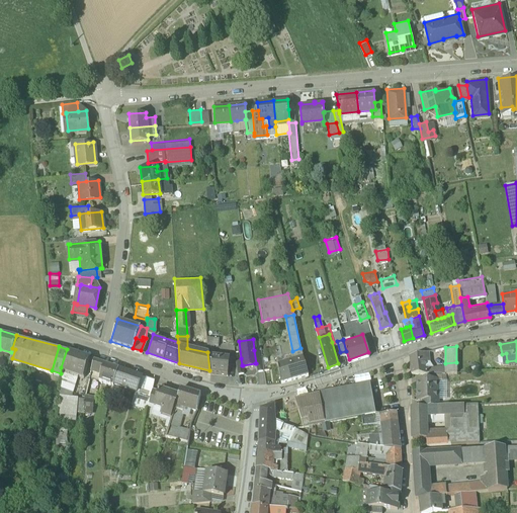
[(292,351),(290,351),(292,358),(277,362),(280,380),(308,372),(303,355),(300,348),(292,351)]
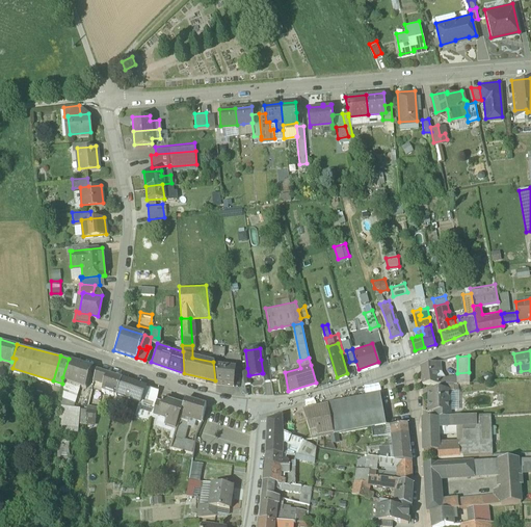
[(91,366),(69,359),(62,377),(85,385),(91,366)]
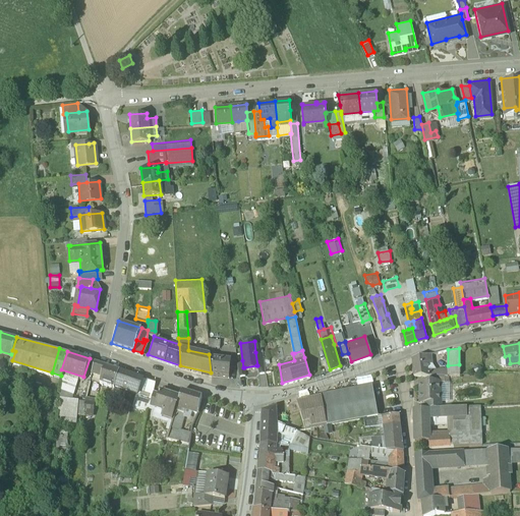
[(263,351),(255,352),(257,365),(256,365),(257,370),(265,369),(263,351)]
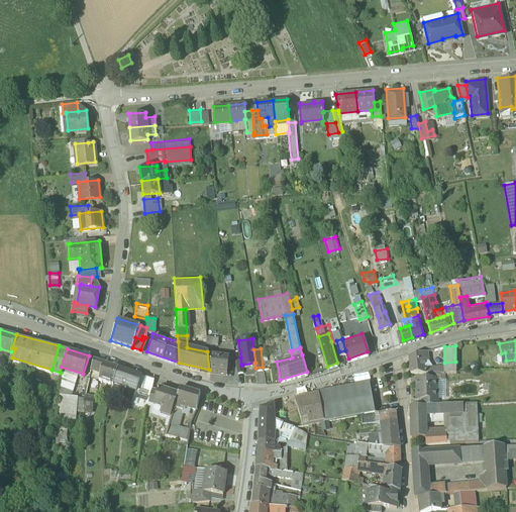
[(423,349),(408,351),(410,369),(424,370),(424,364),(423,352),(423,349)]
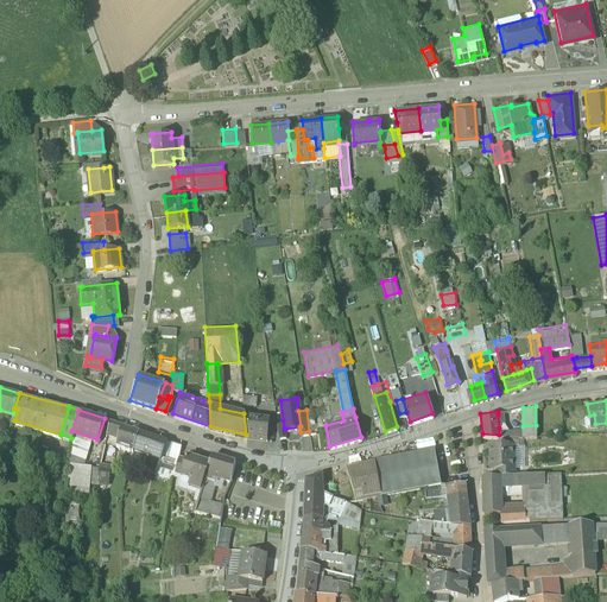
[(269,417),(244,413),(246,435),(266,437),(269,417)]
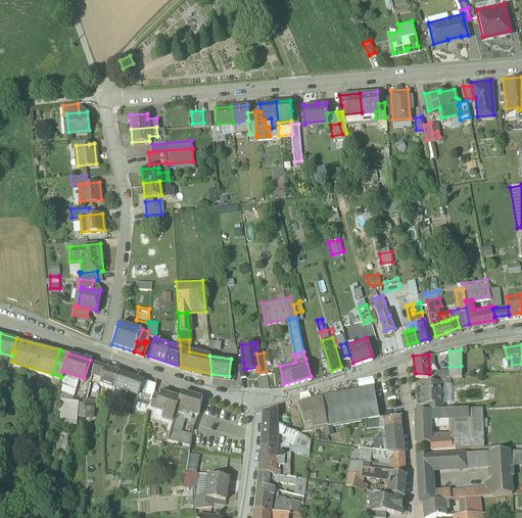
[(507,358),(502,358),(503,364),(505,366),(512,365),(511,357),(507,358)]
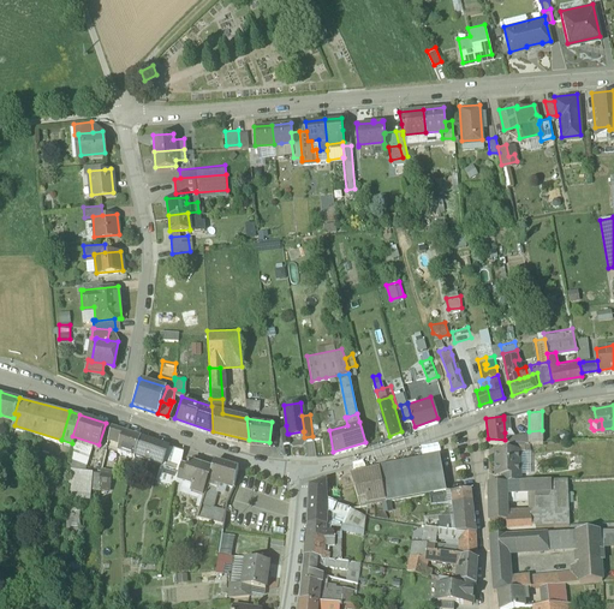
[(286,425),(279,427),(281,441),(288,440),(288,434),(287,434),(286,425)]
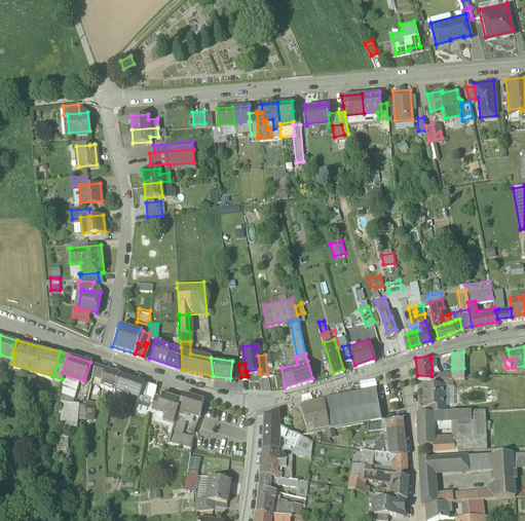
[(119,371),(105,366),(100,383),(114,387),(114,386),(119,371)]
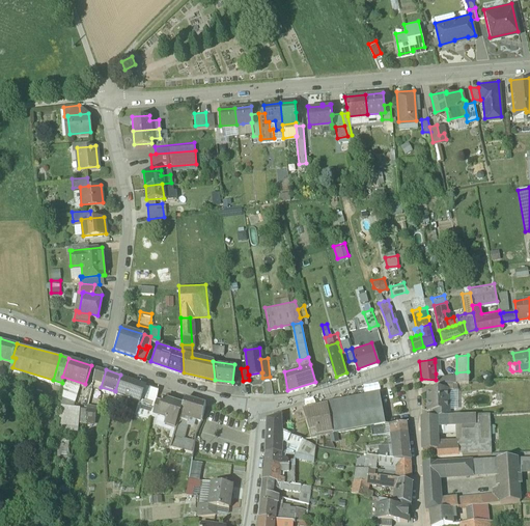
[(144,382),(120,375),(115,390),(138,397),(140,398),(144,382)]
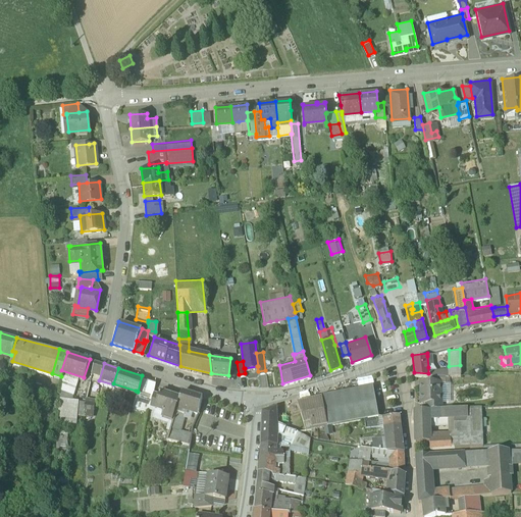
[(155,380),(142,375),(138,392),(136,391),(132,405),(148,409),(149,407),(149,403),(153,390),(155,380)]
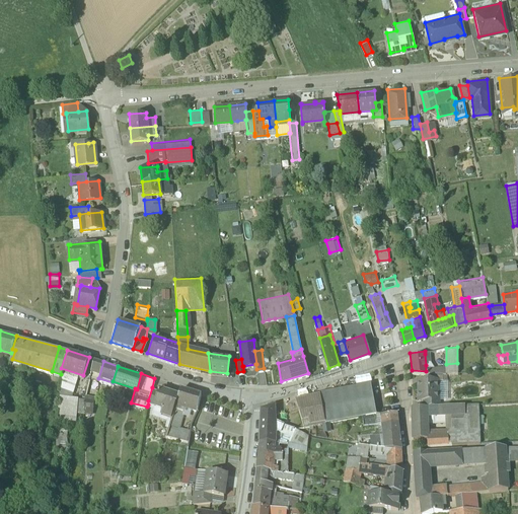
[(428,377),(418,377),(418,390),(417,390),(417,394),(418,394),(418,396),(423,396),(437,396),(437,377),(428,377)]
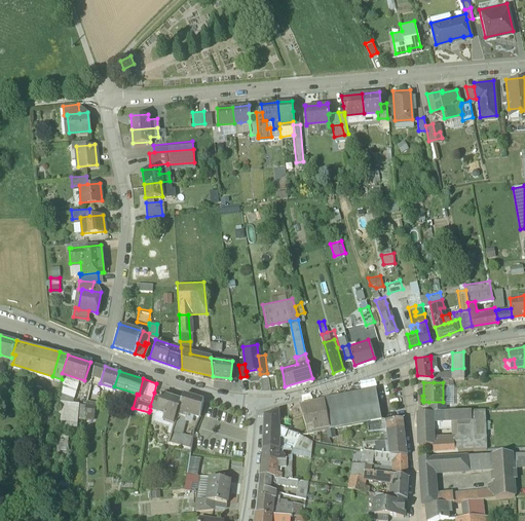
[(329,426),(372,419),(378,418),(381,417),(375,386),(324,396),(324,399),(329,426)]
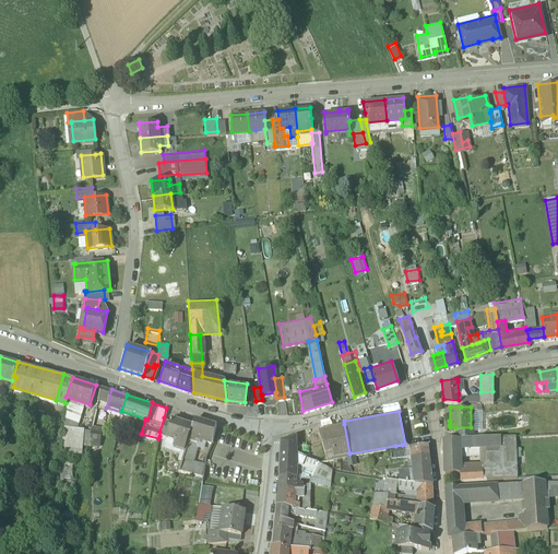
[(192,423),(171,416),(170,420),(166,434),(165,435),(174,438),(173,438),(174,439),(173,445),(185,448),(189,433),(192,423)]
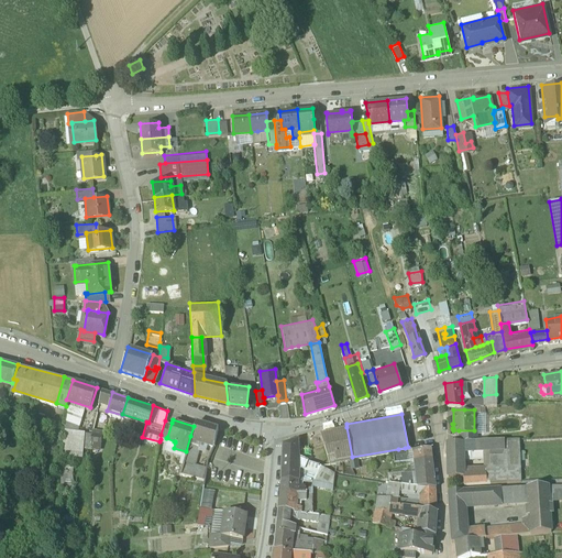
[(186,451),(184,460),(193,462),(199,439),(213,444),(217,426),(196,419),(194,426),(190,436),(186,451)]
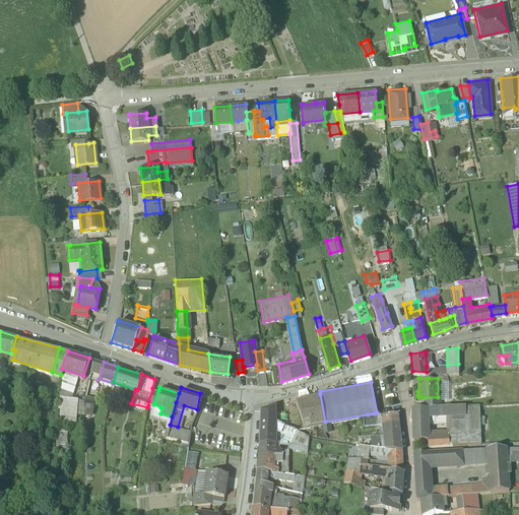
[(158,390),(152,388),(148,401),(154,403),(158,390)]
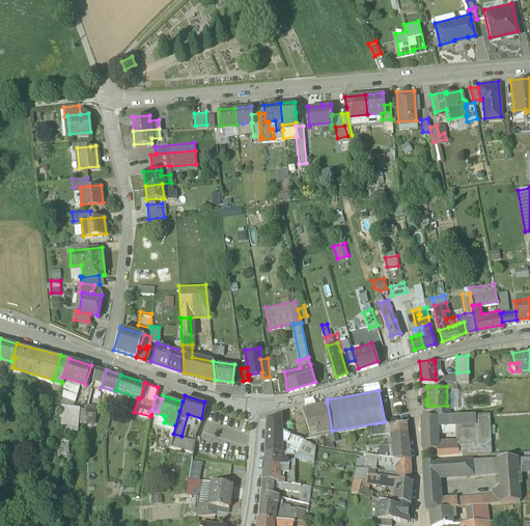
[(84,415),(85,406),(60,403),(59,412),(78,414),(84,415)]
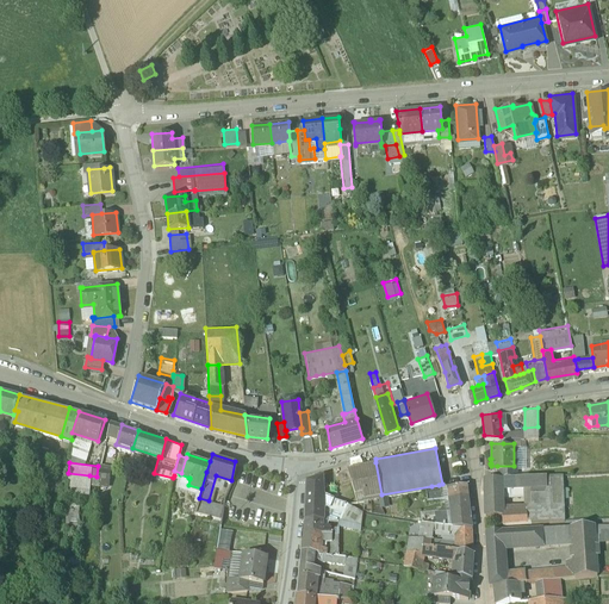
[(356,499),(364,498),(381,494),(376,462),(350,467),(353,475),(349,475),(350,478),(356,499)]
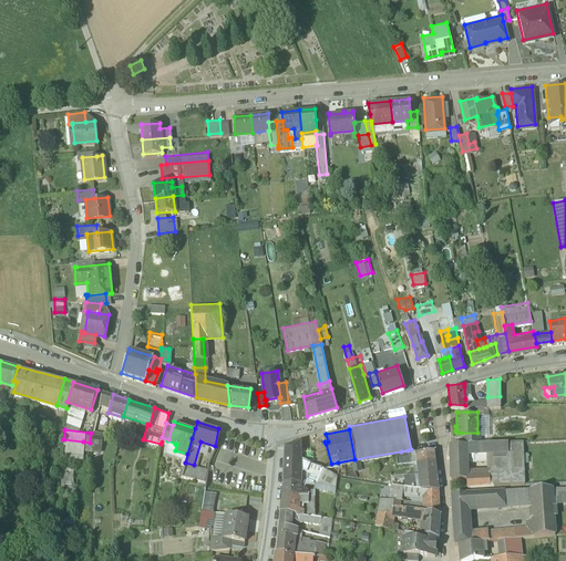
[(102,435),(91,433),(90,443),(101,444),(102,435)]
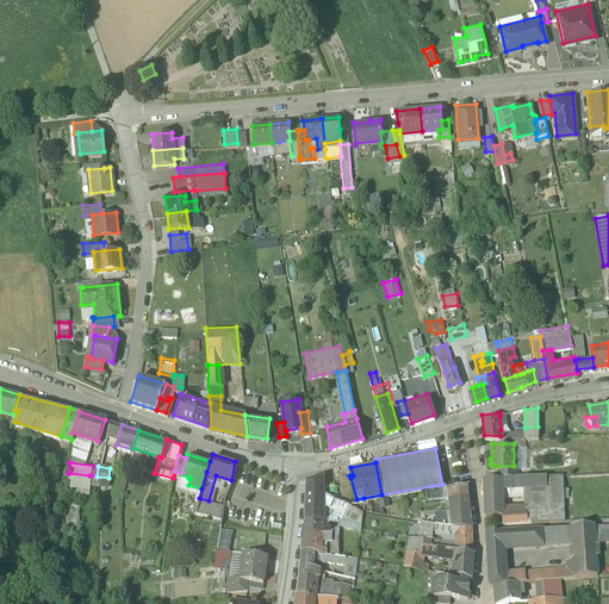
[(347,468),(337,471),(340,481),(350,478),(349,475),(347,468)]
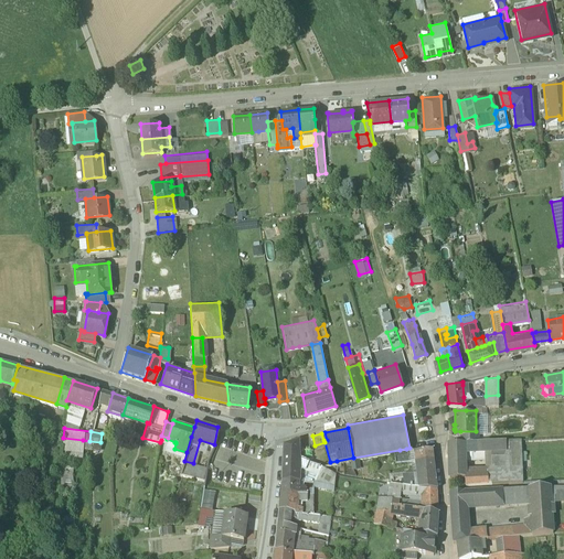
[(483,450),(485,468),(486,468),(491,462),(521,461),(520,437),(506,438),(506,449),(483,450)]
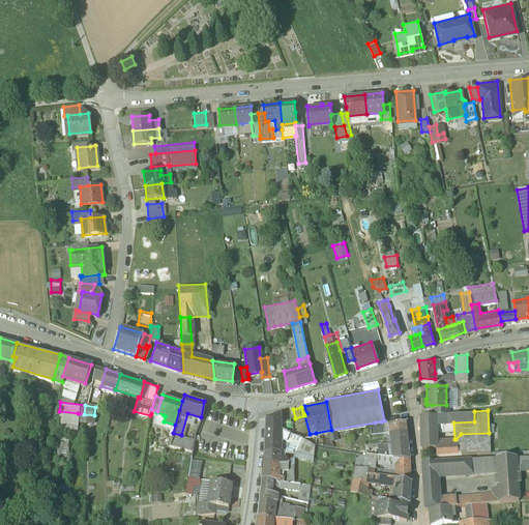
[(77,428),(78,413),(59,411),(58,426),(77,428)]
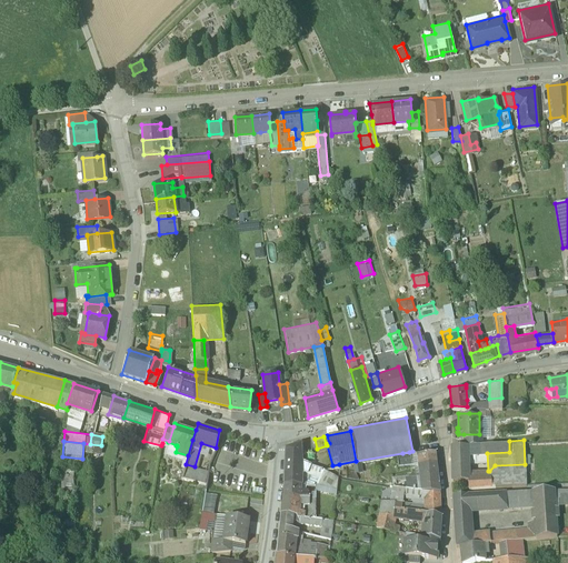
[(287,450),(284,485),(296,486),(298,468),(302,468),(328,478),(326,490),(334,491),(337,473),(324,468),(322,466),(302,459),(300,442),(301,442),(301,441),(288,445),(287,450)]
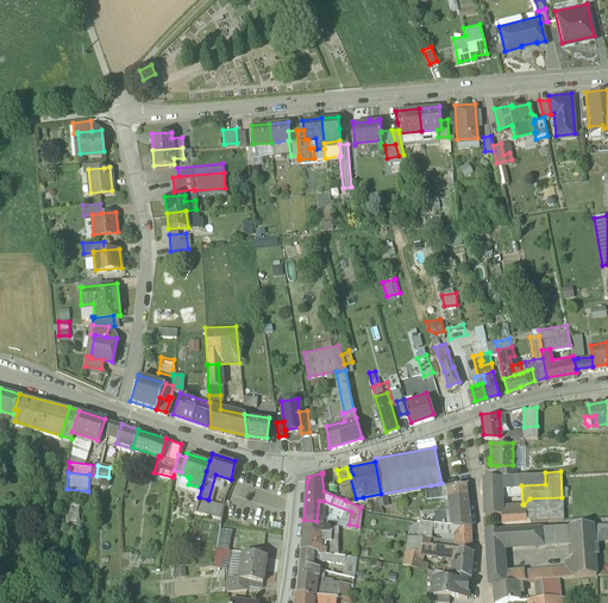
[(545,484),(545,472),(514,473),(501,475),(501,484),(501,487),(521,485),(545,484)]
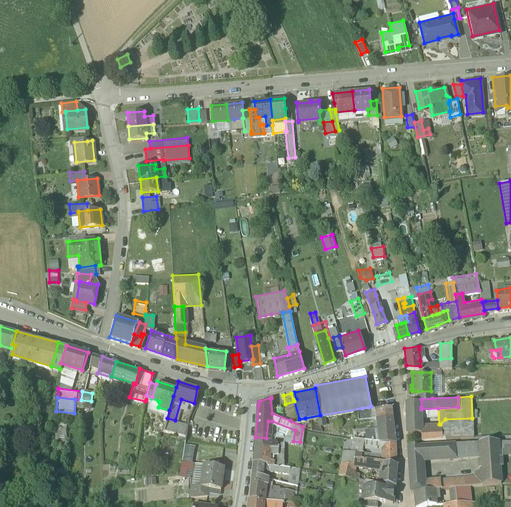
[(417,399),(406,399),(406,416),(421,415),(421,409),(421,407),(421,399),(417,399)]
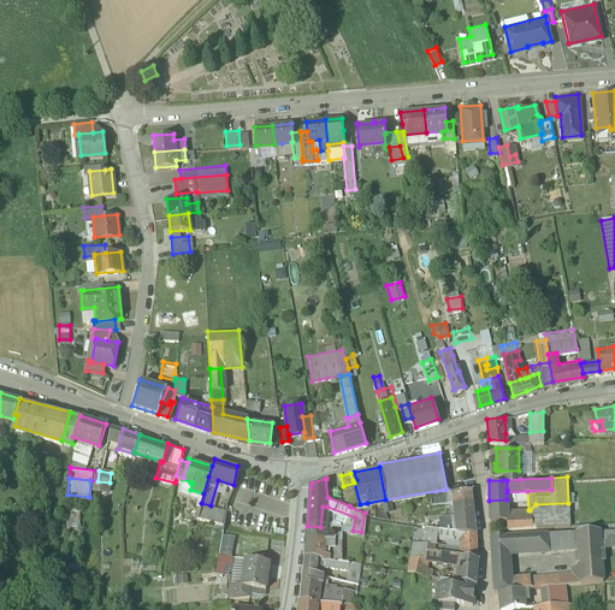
[(471,487),(450,490),(453,501),(472,498),(471,487)]
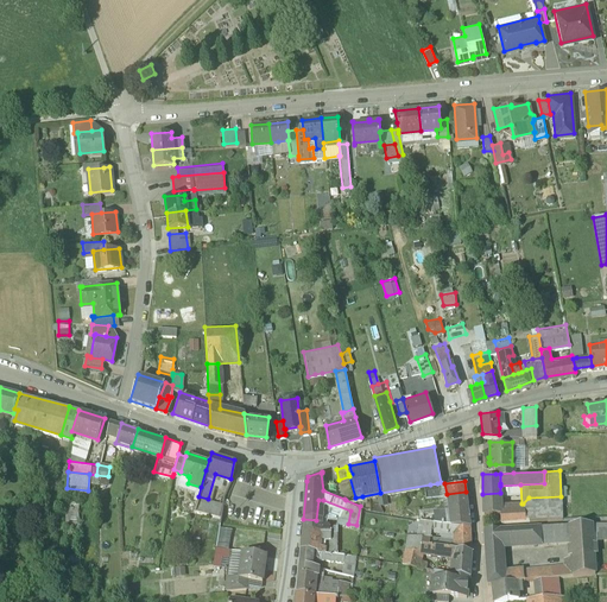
[(466,492),(447,494),(448,507),(467,504),(466,492)]
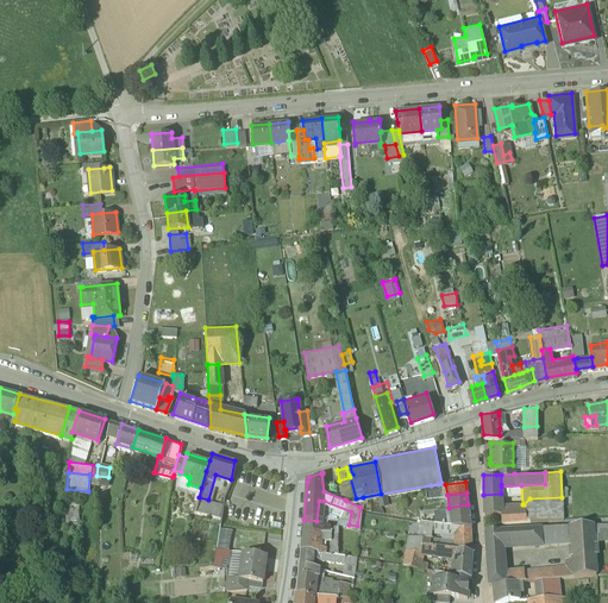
[(501,494),(483,495),(484,513),(502,512),(502,506),(501,494)]
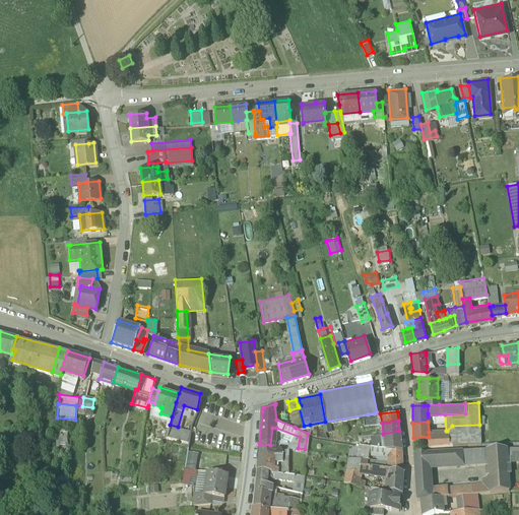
[(178,427),(170,425),(167,436),(188,441),(189,430),(178,427)]
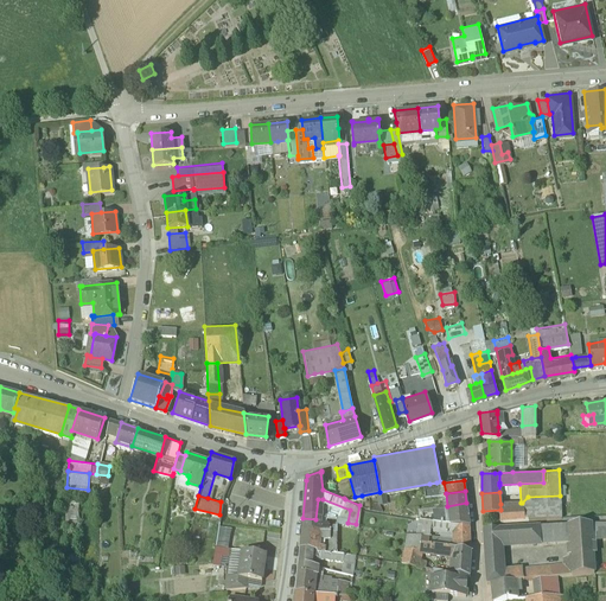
[(355,497),(345,499),(359,505),(362,496),(355,497)]
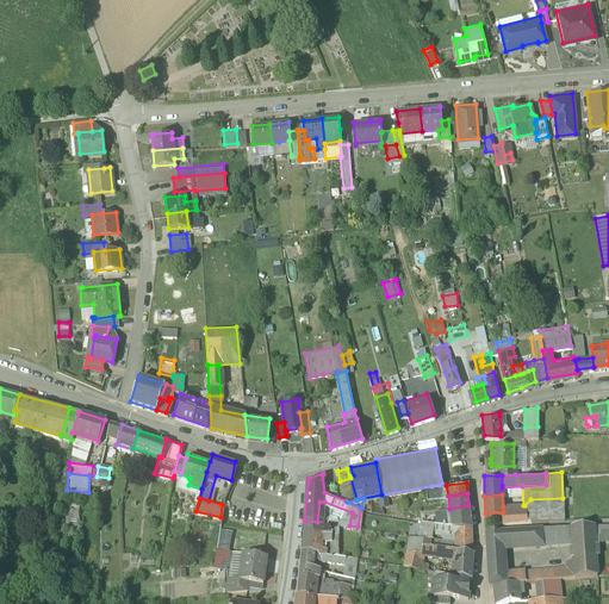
[(523,505),(503,506),(503,512),(504,521),(564,517),(563,498),(530,499),(524,505),(523,505)]
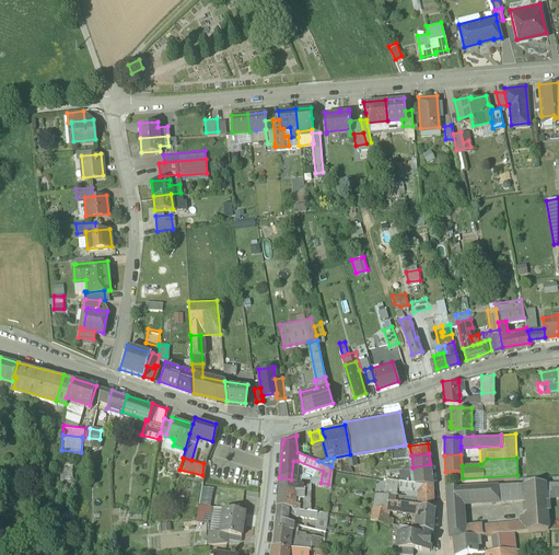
[(60,460),(59,467),(59,485),(72,485),(72,460),(60,460)]
